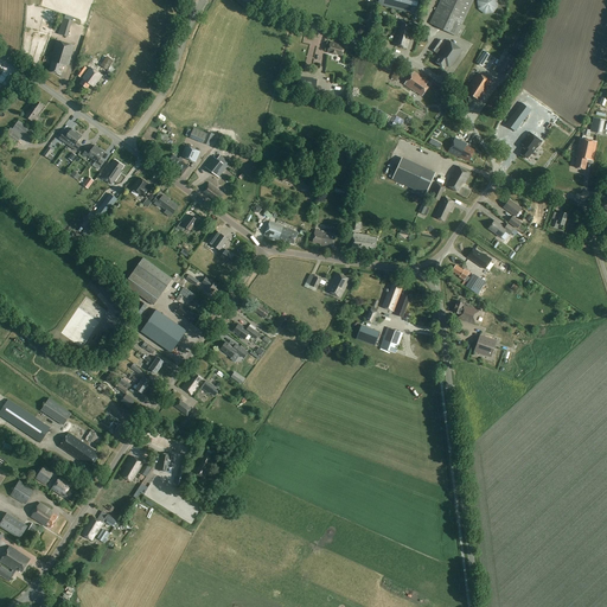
[(379,0),(378,5),(415,14),(419,0),(379,0)]
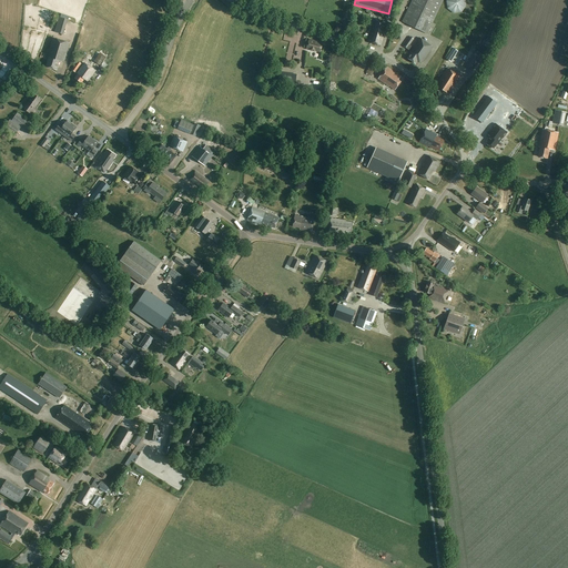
[(426,33),(443,0),(412,0),(402,21),(426,33)]
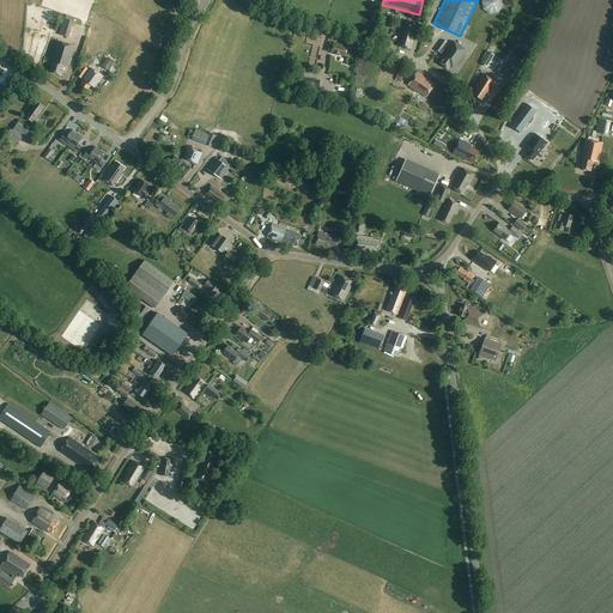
[(498,13),(501,11),(502,7),(502,4),(501,0),(483,0),(481,4),(483,7),(484,11),(486,13),(490,14),(495,14),(498,13)]
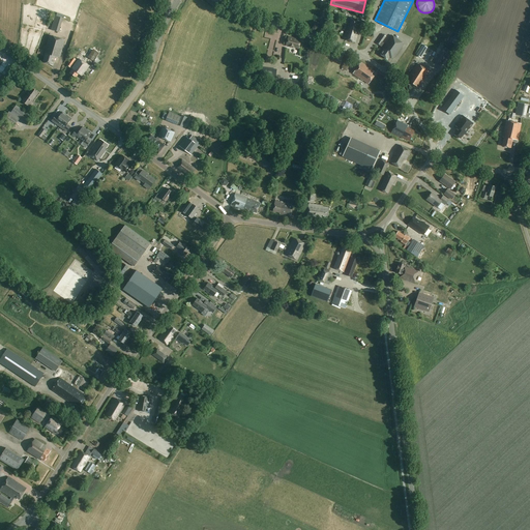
[(55,16),(51,30),(58,32),(62,19),(62,18),(56,17),(55,16)]
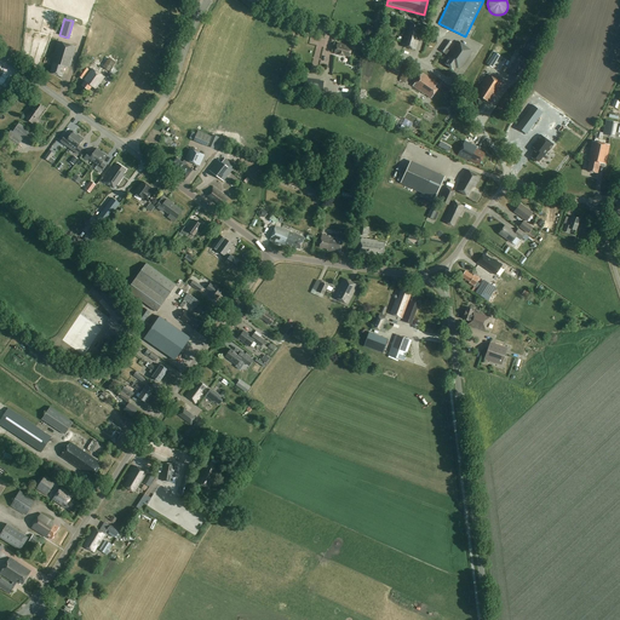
[(418,34),(420,26),(411,22),(408,30),(407,30),(402,46),(415,50),(420,34),(418,34)]
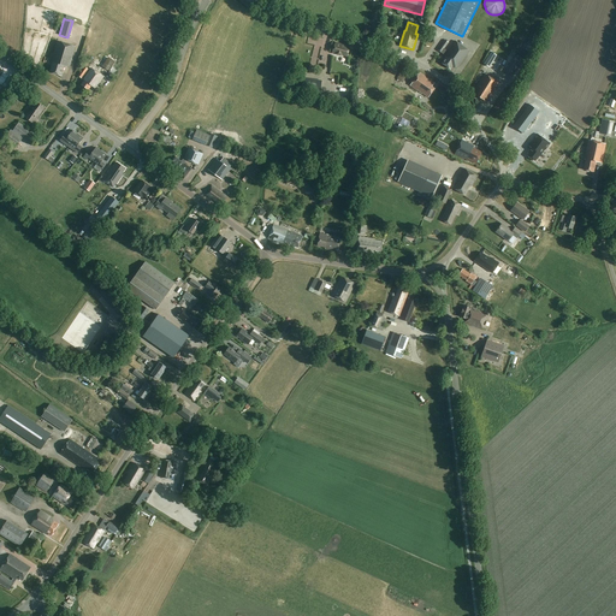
[(484,35),(471,28),(465,40),(477,46),(484,35)]
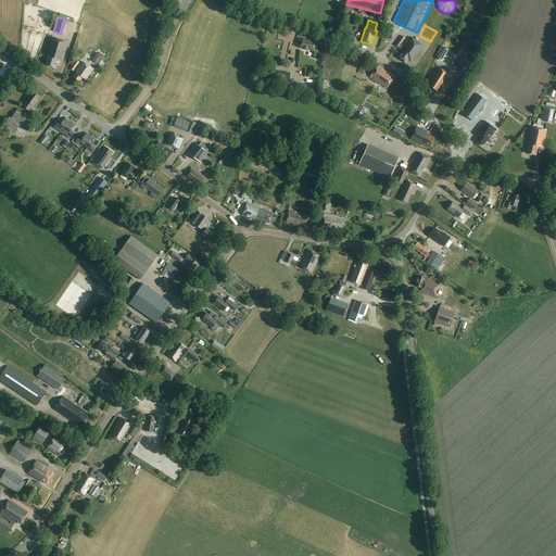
[(409,37),(404,46),(401,45),(405,38),(402,36),(394,46),(402,51),(399,57),(406,63),(408,60),(413,62),(424,46),(409,37)]
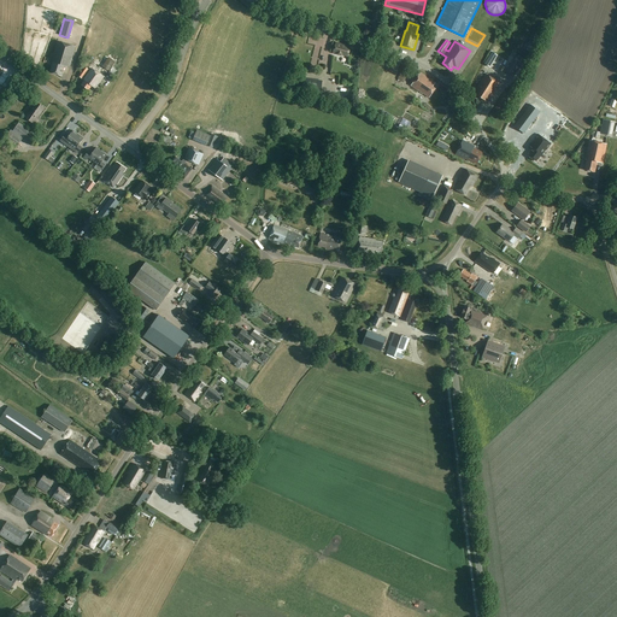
[(69,68),(76,48),(58,42),(51,63),(53,64),(50,74),(62,77),(65,66),(69,68)]
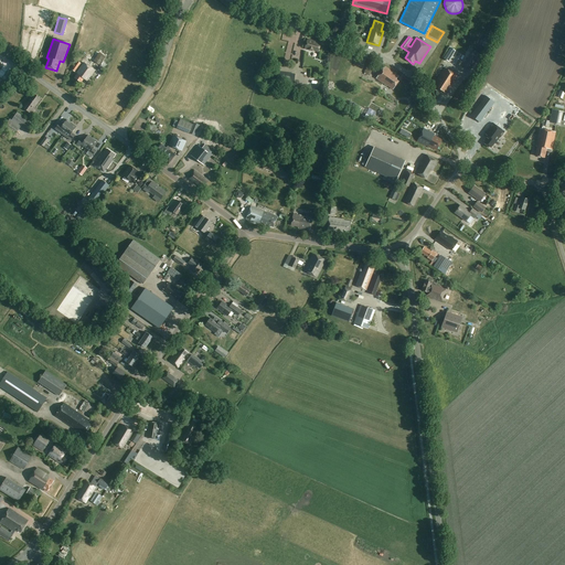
[(312,42),(308,41),(306,48),(310,49),(310,50),(319,52),(321,44),(312,41),(312,42)]
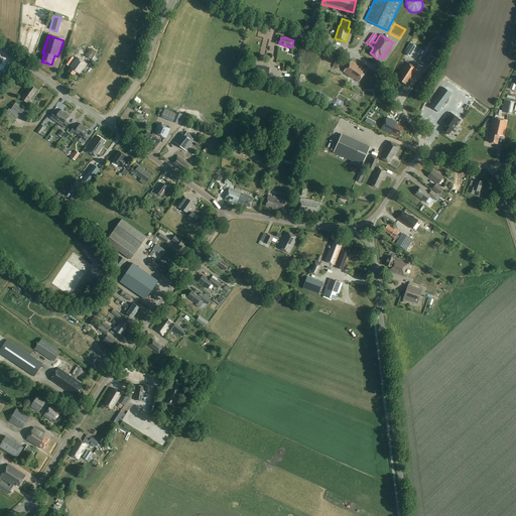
[(435,53),(430,50),(430,48),(427,46),(422,53),(425,55),(422,60),(428,65),(435,53)]
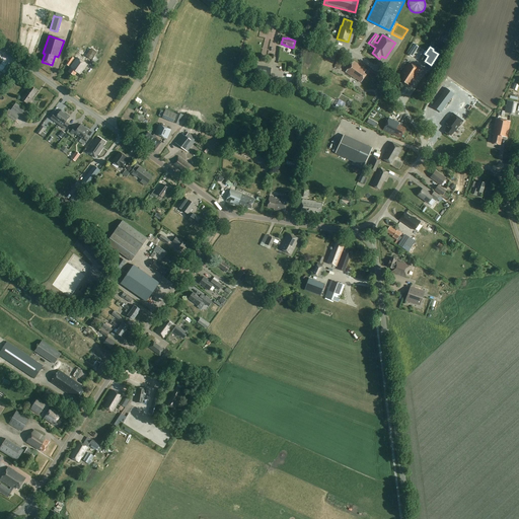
[(74,59),(71,56),(66,64),(69,66),(74,59)]
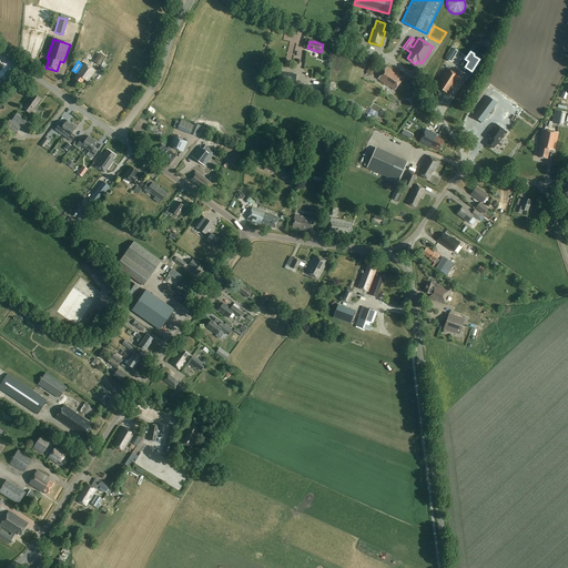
[(88,82),(95,72),(84,64),(77,74),(78,74),(74,79),(82,84),(84,80),(88,82)]
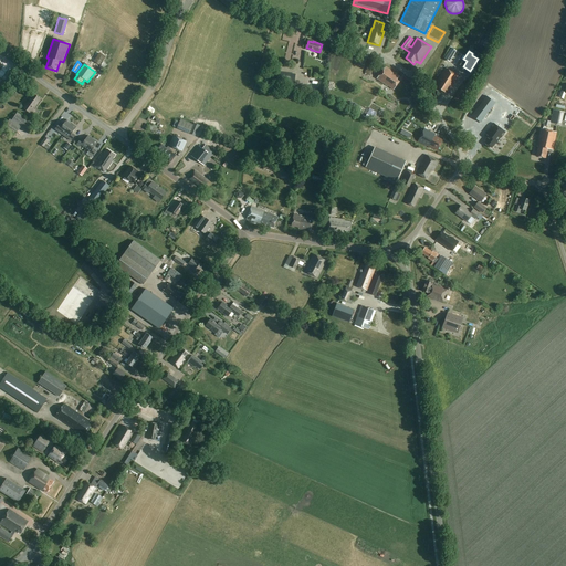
[(392,91),(399,82),(397,80),(399,76),(386,66),(377,80),(392,91)]
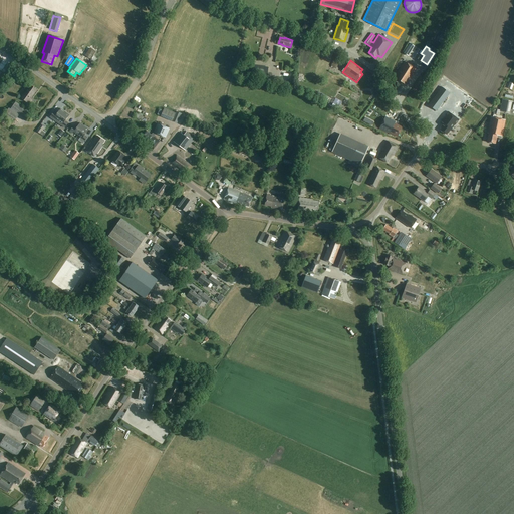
[(406,85),(417,68),(405,61),(394,77),(406,85)]
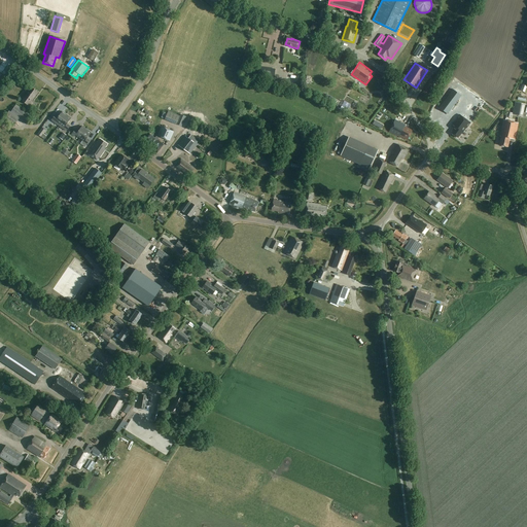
[(275,78),(276,69),(255,67),(254,75),(275,78)]
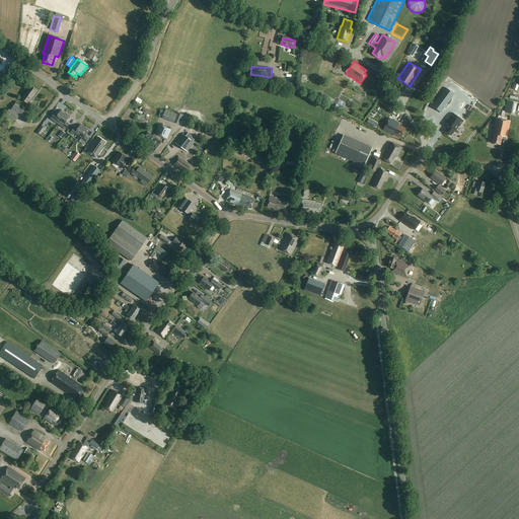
[(30,86),(24,94),(21,99),(28,104),(31,99),(38,91),(30,86)]
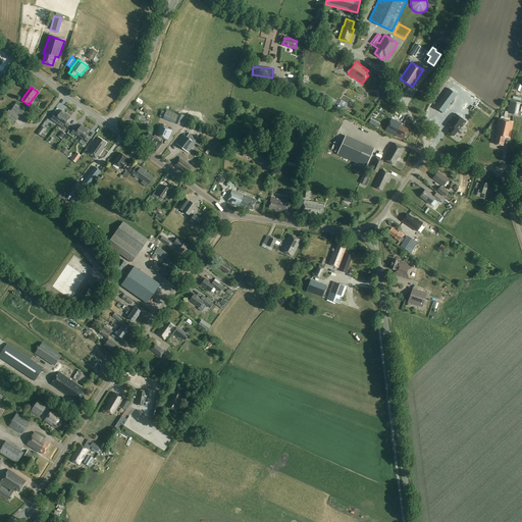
[(449,89),(434,107),(444,113),(457,95),(449,89)]
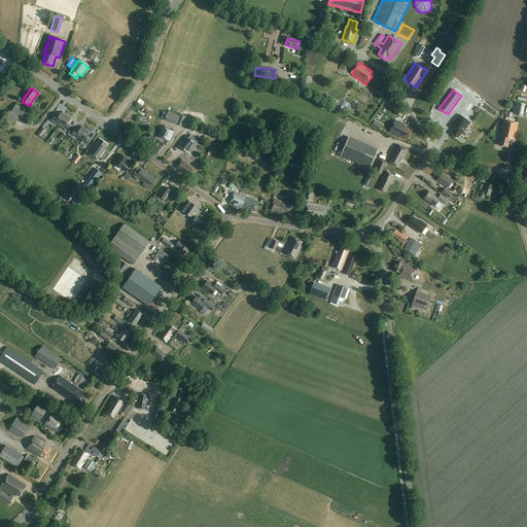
[(466,116),(476,107),(466,98),(457,106),(466,116)]
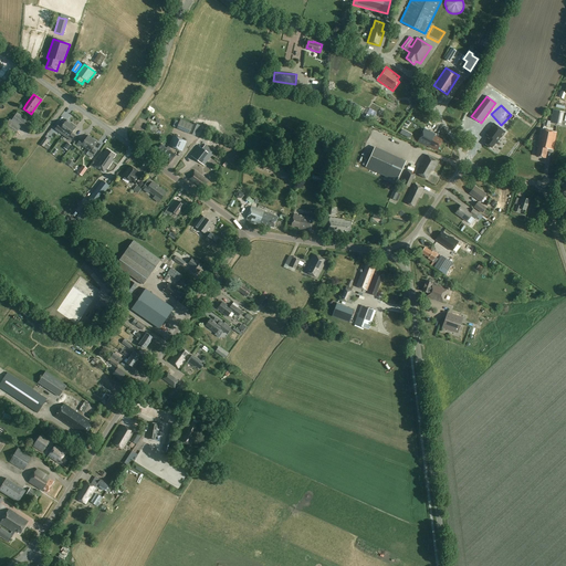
[(370,109),(366,117),(373,121),(377,113),(370,109)]
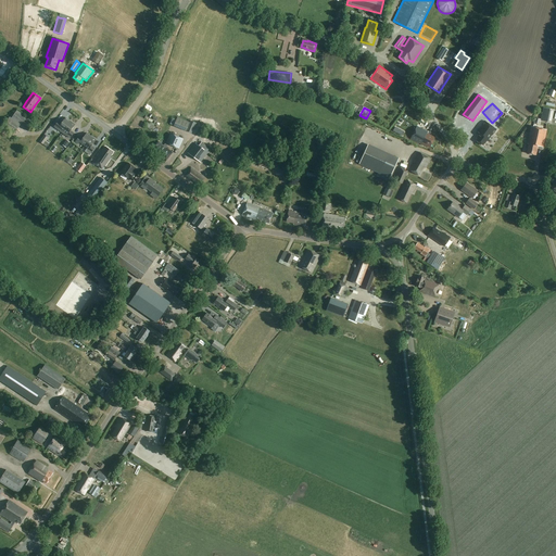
[(552,123),(554,111),(543,108),(541,121),(552,123)]
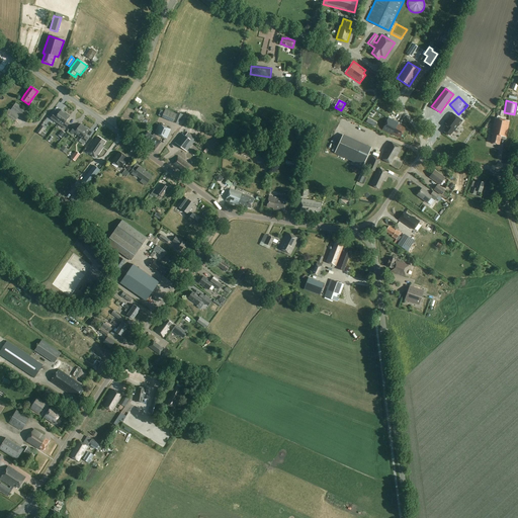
[(26,120),(30,114),(15,104),(11,110),(9,109),(4,116),(12,122),(14,120),(15,121),(20,115),(26,120)]
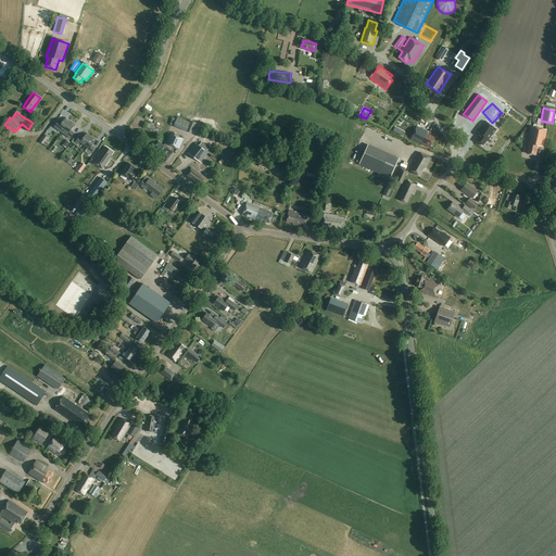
[(177,121),(174,126),(186,131),(187,130),(189,125),(190,123),(178,117),(177,121)]
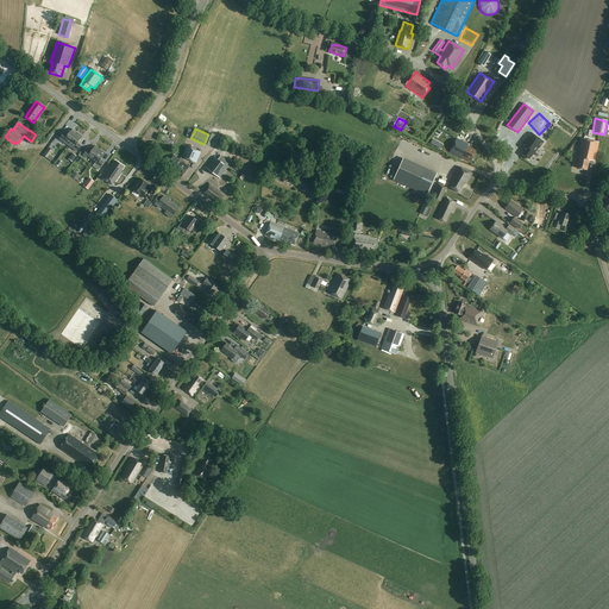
[(68,146),(70,144),(77,133),(71,130),(67,136),(63,133),(60,139),(68,146)]
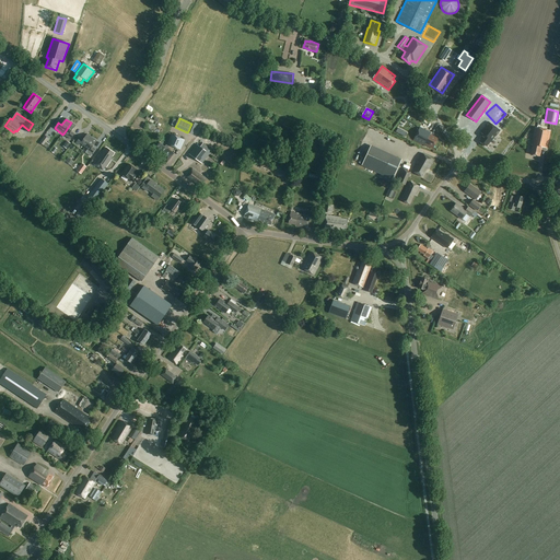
[(71,123),(65,132),(67,133),(66,136),(71,140),(74,135),(71,132),(76,126),(71,123)]
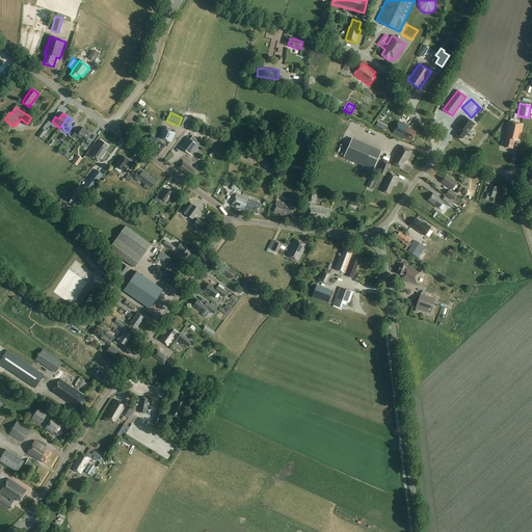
[(411,141),(416,132),(408,128),(409,126),(399,121),(393,133),(403,138),(403,137),(411,141)]
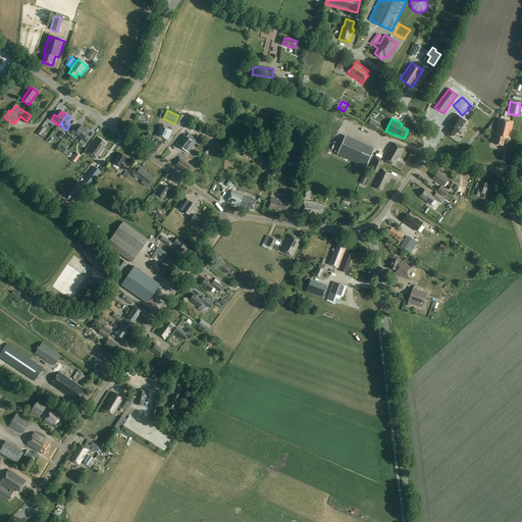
[(514,122),(499,119),(496,136),(497,136),(494,144),(503,146),(505,138),(510,139),(514,122)]
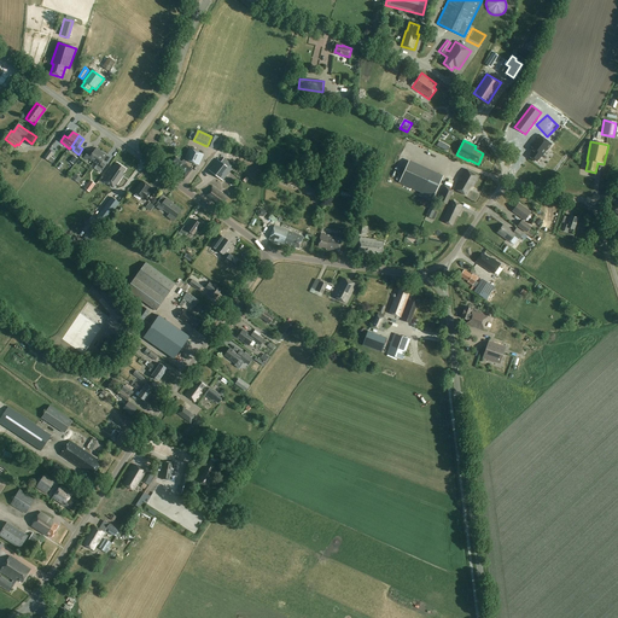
[(94,163),(101,152),(97,149),(92,156),(88,152),(83,158),(87,161),(88,159),(94,163)]
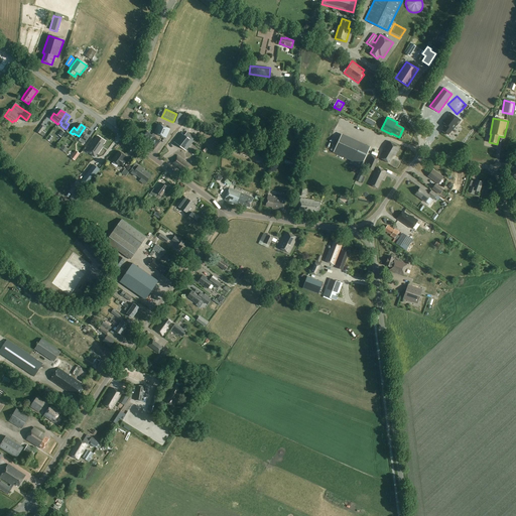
[(154,133),(151,135),(146,132),(141,139),(148,145),(147,146),(153,150),(159,142),(154,138),(156,134),(166,138),(170,129),(158,124),(154,133)]
